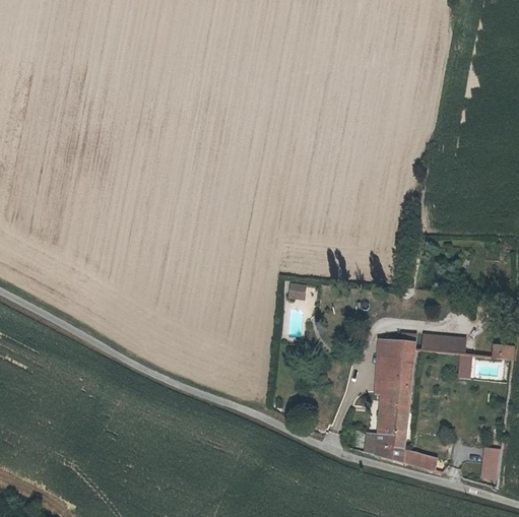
[(506,247),(516,247),(515,236),(505,237),(506,247)]
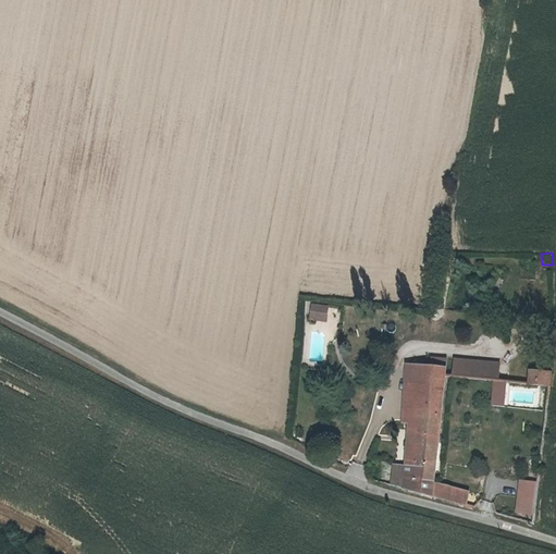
[(316,306),(331,309),(333,302),(317,299),(316,306)]
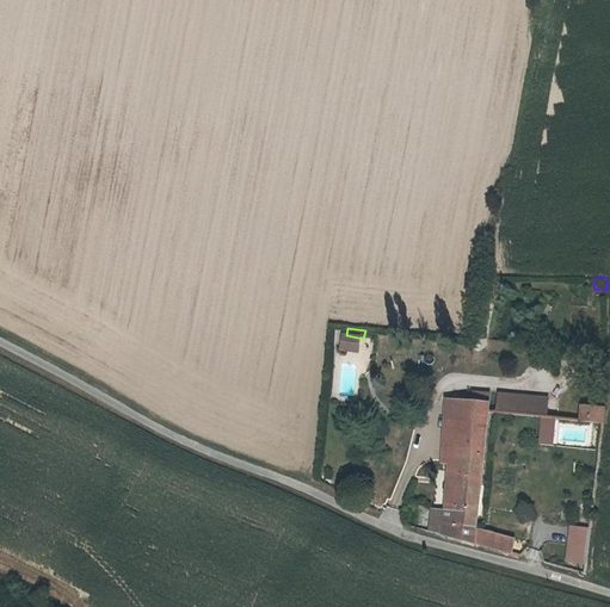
[(363,339),(346,335),(345,344),(362,346),(363,339)]
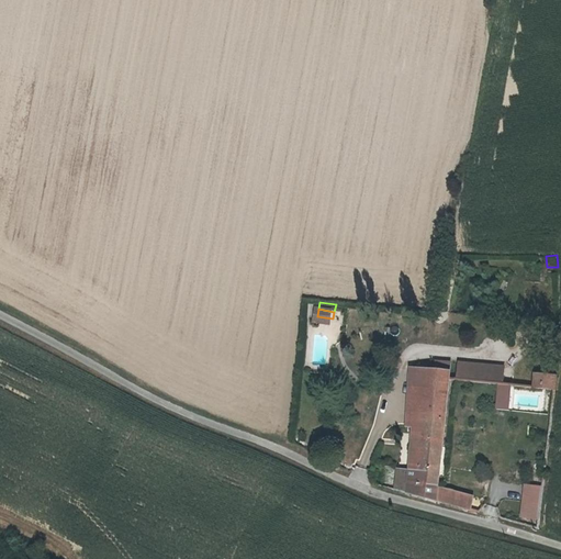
[(507,367),(462,360),(460,376),(505,383),(507,367)]
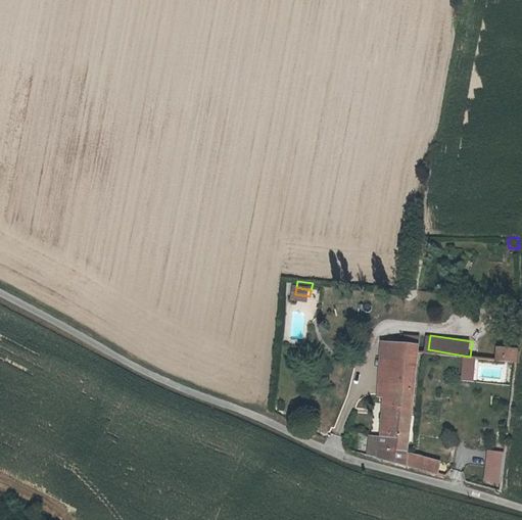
[(396,356),(385,436),(384,450),(407,452),(422,339),(409,336),(407,344),(398,343),(396,356)]
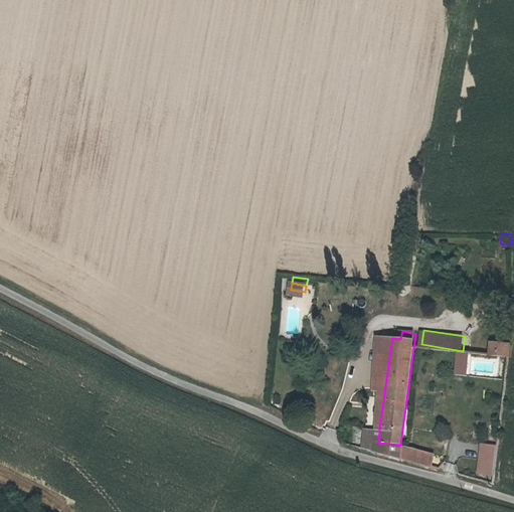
[(392,338),(377,336),(375,347),(390,350),(392,338)]
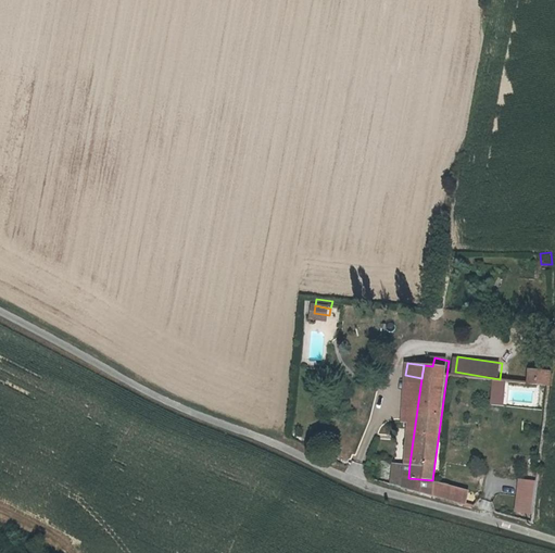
[(528,367),(525,382),(549,386),(551,373),(551,371),(528,367)]
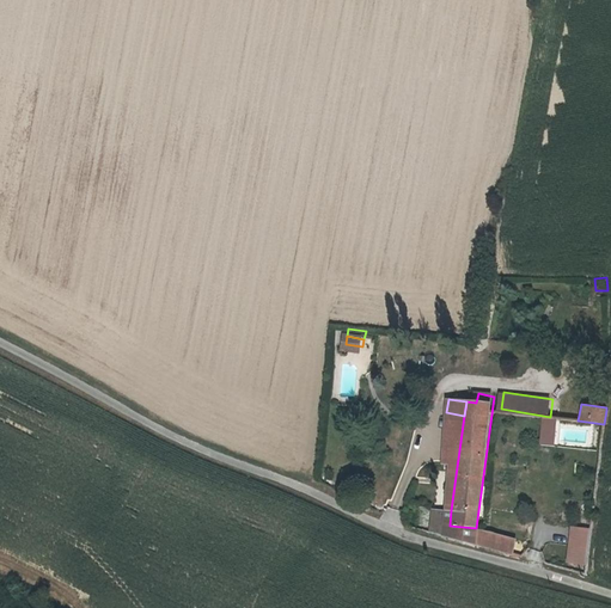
[(451,510),(464,416),(446,412),(439,458),(447,460),(441,509),(451,510)]
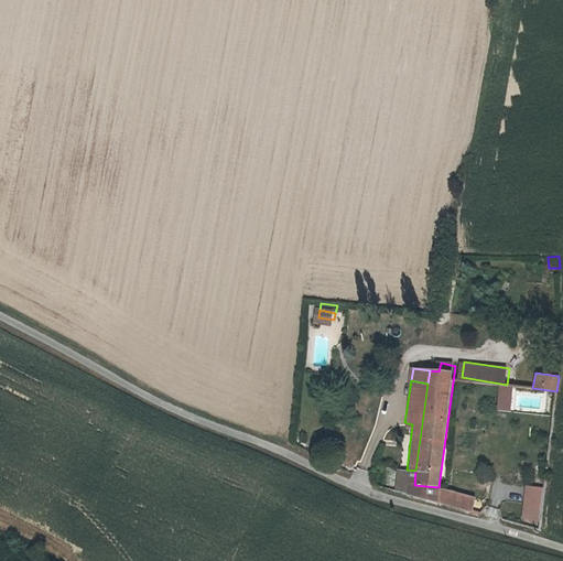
[(393,489),(452,505),(455,492),(451,491),(450,493),(437,491),(439,487),(414,485),(415,471),(407,470),(397,468),(393,489)]
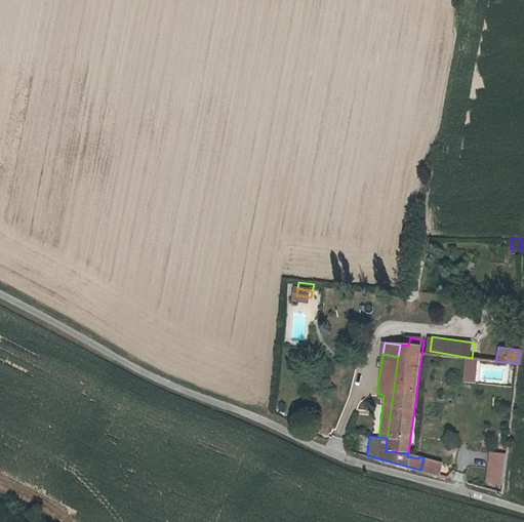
[(507,459),(508,452),(490,451),(486,481),(504,482),(507,459)]
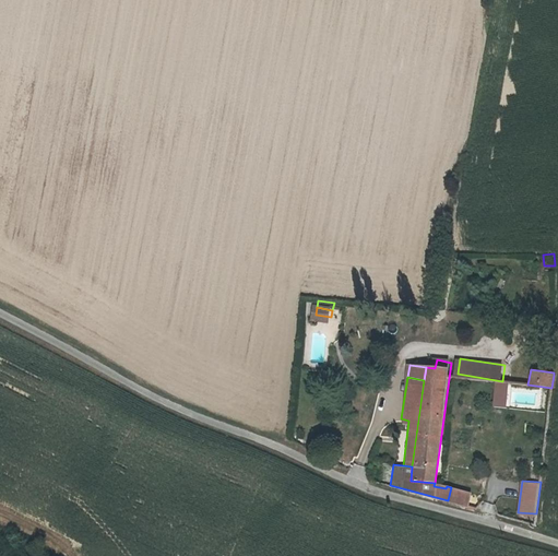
[(471,492),(451,487),(448,500),(467,505),(471,492)]
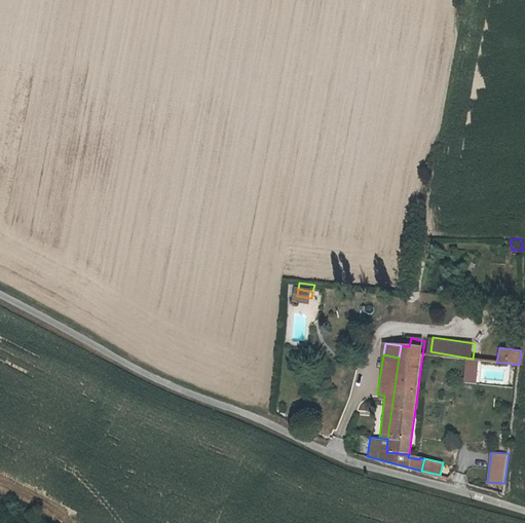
[(452,478),(463,480),(465,472),(454,470),(452,478)]
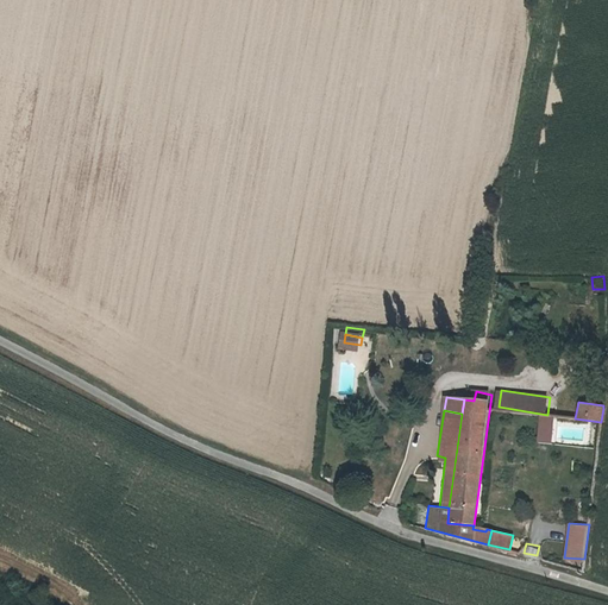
All buildings are outlined.
